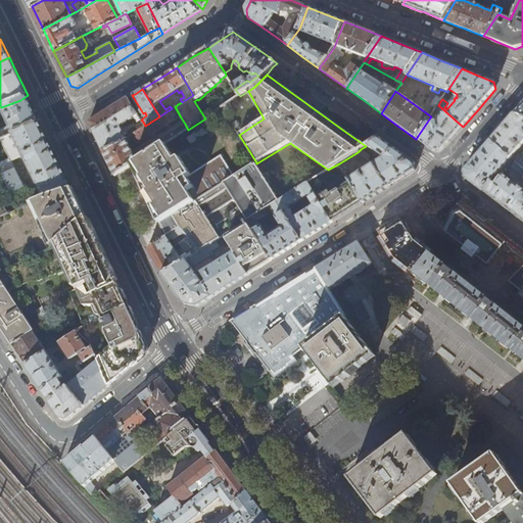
[(0,140),(41,123),(33,107),(28,95),(20,100),(1,107),(0,105),(0,110),(1,110),(9,128),(0,131),(0,140)]
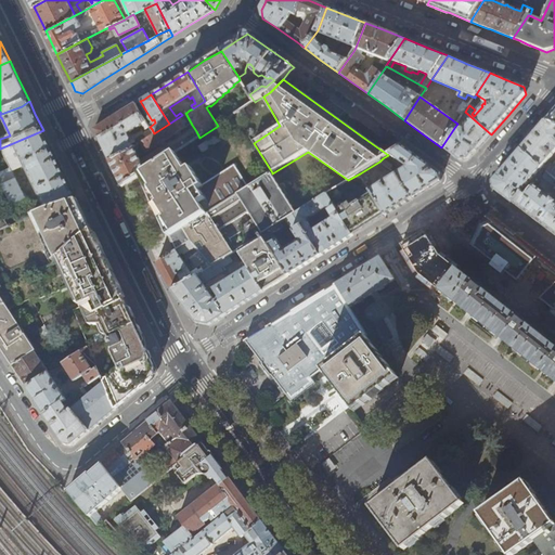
[(465,112),(468,106),(463,103),(457,112),(463,115),(465,112)]
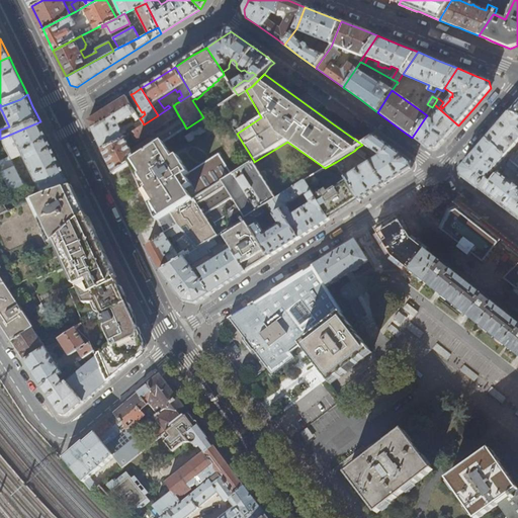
[(136,120),(140,118),(132,107),(126,97),(109,107),(88,121),(90,126),(95,138),(102,151),(123,137),(122,135),(125,133),(124,131),(121,132),(118,125),(133,116),(136,120)]
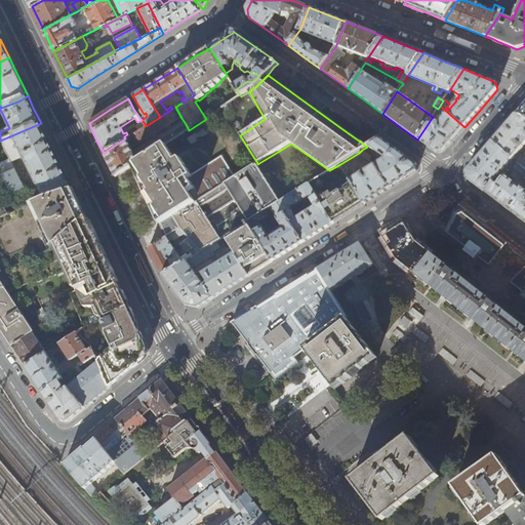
[(524,104),(523,107),(516,115),(524,118),(524,104)]
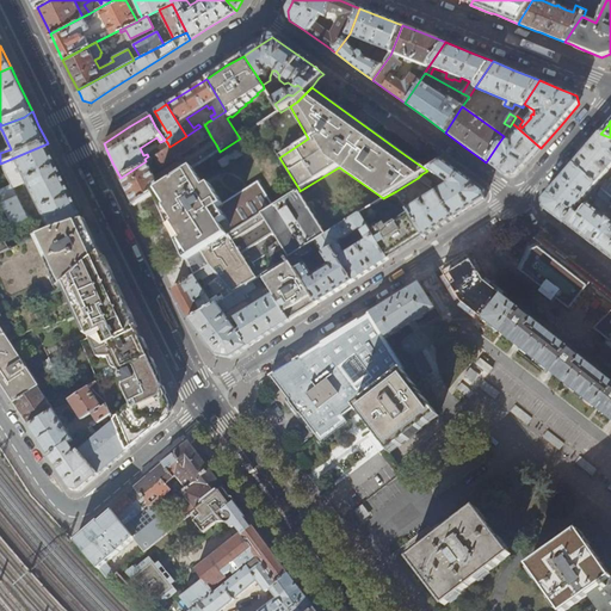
[(541,148),(512,123),(510,127),(519,131),(510,142),(508,142),(507,142),(505,143),(500,141),(486,162),(507,178),(516,177),(528,164),(541,148)]
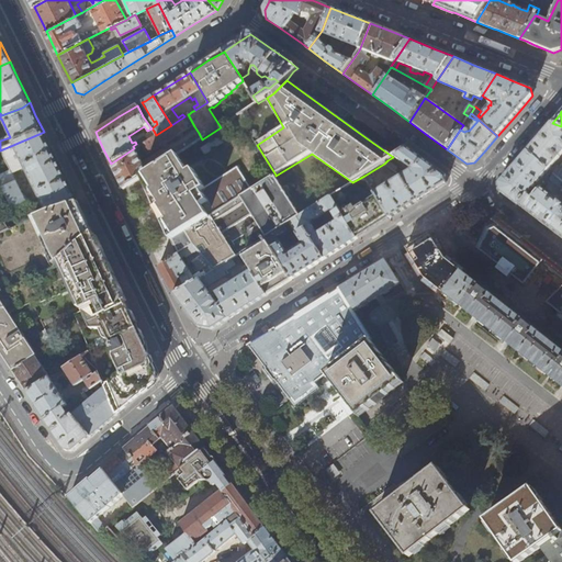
[(188,114),(184,116),(171,125),(156,135),(142,144),(146,153),(148,154),(150,154),(194,126),(188,114)]
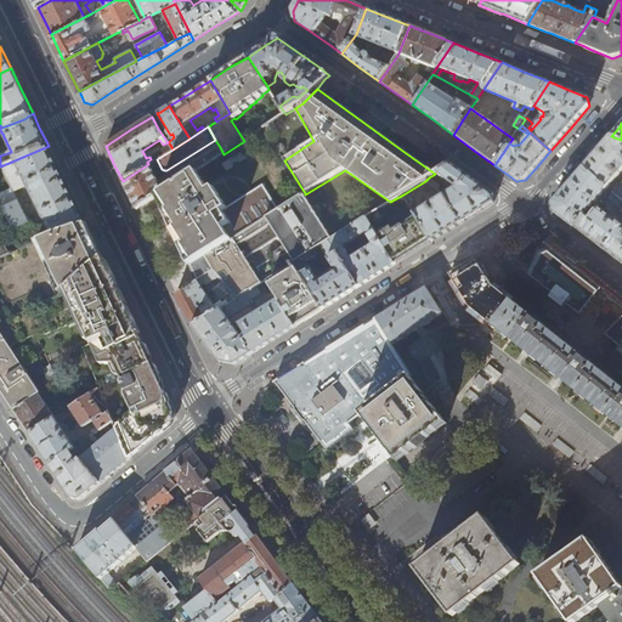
[(621,170),(621,140),(611,136),(599,150),(584,167),(608,187),(621,170)]
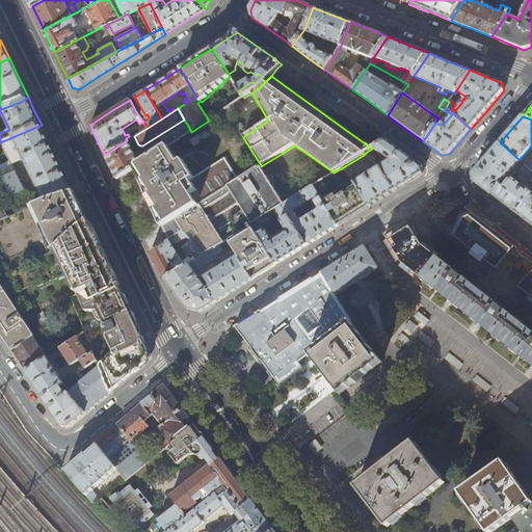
[(134,136),(148,128),(145,124),(132,133),(134,136)]
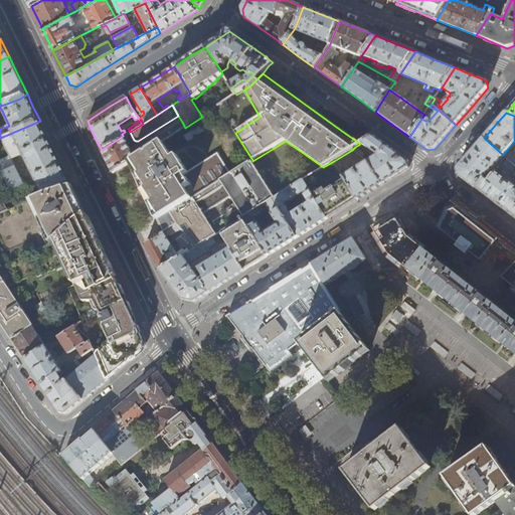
[(42,195),(71,185),(65,172),(49,140),(40,121),(0,138),(0,168),(18,206),(42,195)]
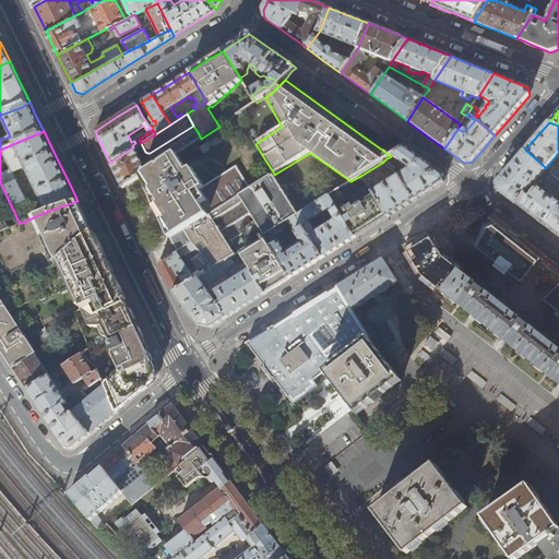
[(201,139),(198,132),(181,143),(182,144),(165,154),(162,150),(145,161),(141,163),(133,147),(110,163),(117,176),(120,183),(123,188),(140,177),(175,155),(201,139)]
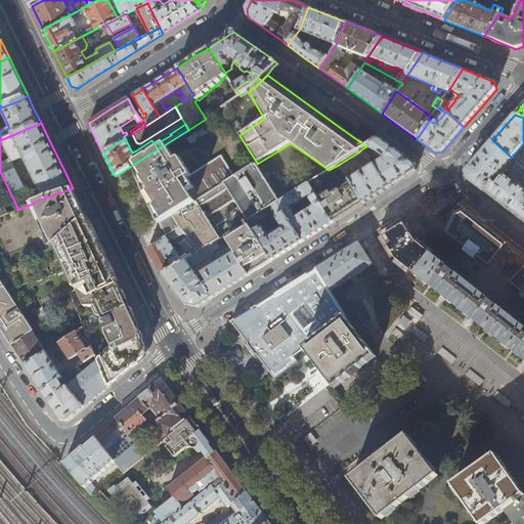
[(187,138),(191,144),(208,133),(205,128),(187,138)]
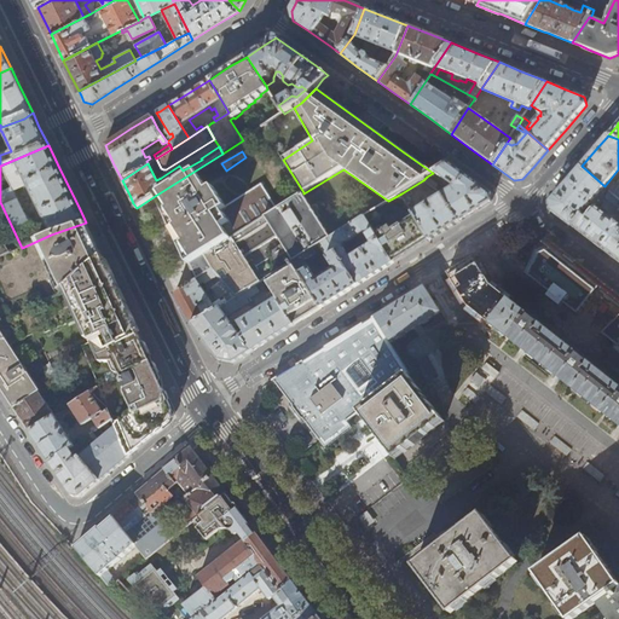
[(455,187),(443,195),(461,223),(474,214),(492,203),(492,194),(450,163),(444,167),(434,173),(455,187)]
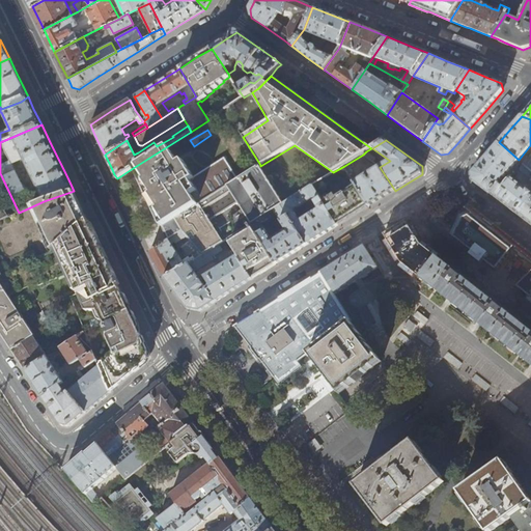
[(501,180),(519,160),(499,142),(486,157),(472,173),(473,180),(480,187),(490,194),(499,184),(503,187),(509,180),(507,178),(503,183),(501,180)]
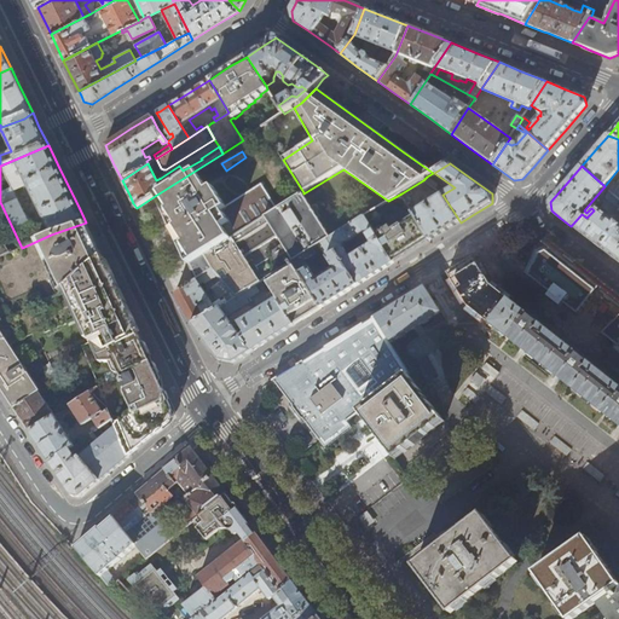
[(194,172),(155,196),(165,214),(189,264),(203,254),(277,209),(260,184),(223,206),(210,186),(204,189),(194,172)]
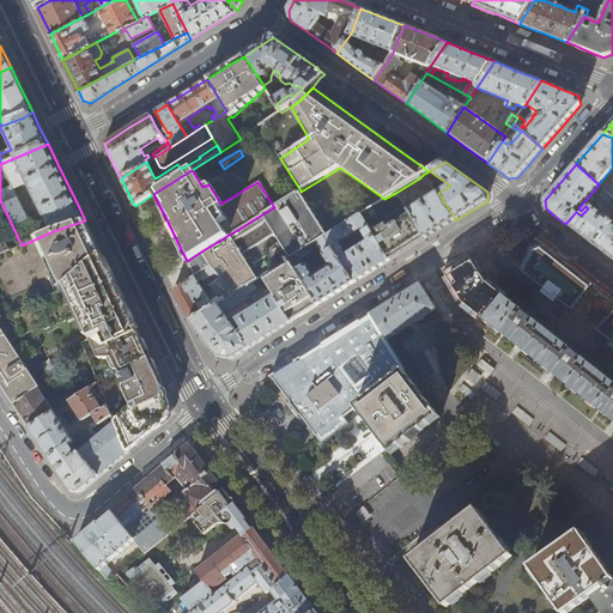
[(423,175),(419,178),(424,182),(432,188),(435,183),(423,175)]
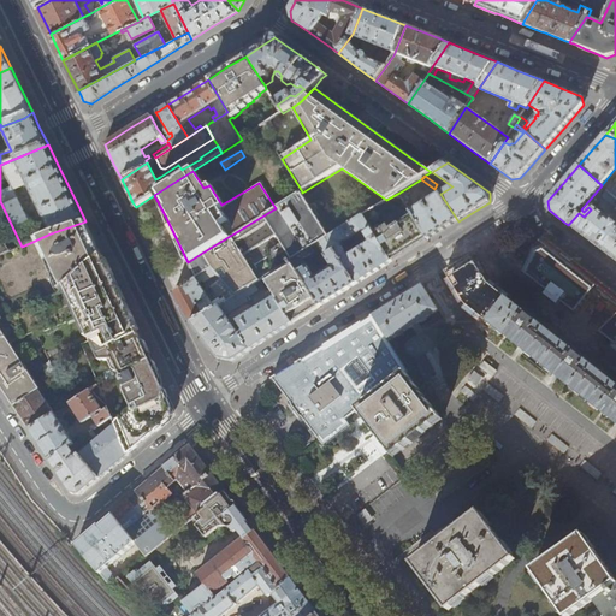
[(615,178),(611,184),(610,183),(605,188),(608,190),(615,197),(615,178)]
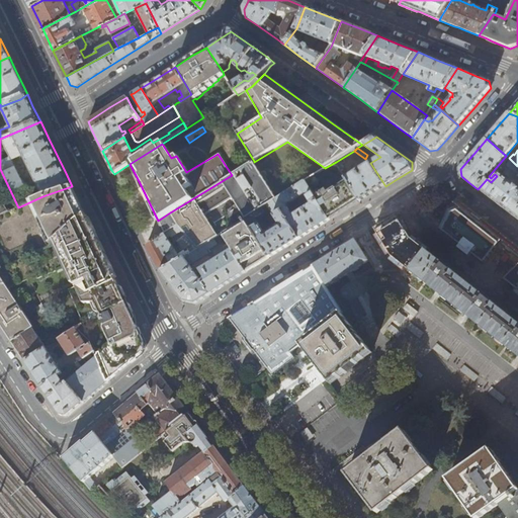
[(358,154),(354,151),(336,162),(341,170),(344,168),(342,164),(345,163),(344,161),(353,155),(356,157),(358,154)]
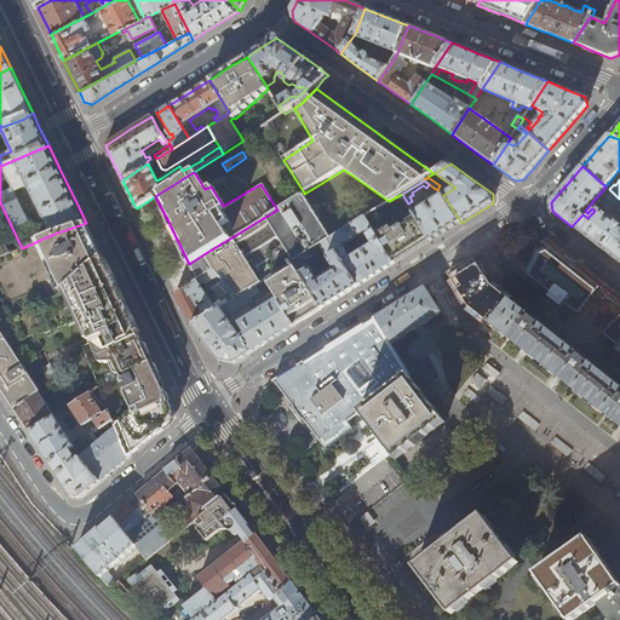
[(212,271),(218,277),(222,282),(237,298),(256,286),(260,283),(245,259),(277,239),(293,263),(329,240),(331,239),(302,194),(277,210),(204,254),(189,264),(195,276),(197,281),(212,271)]
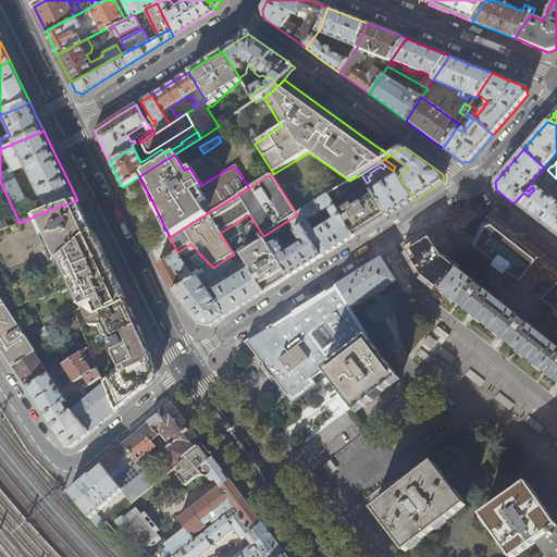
[(361,174),(349,181),(329,195),(355,237),(372,226),(387,218),(372,192),(367,183),(361,174)]
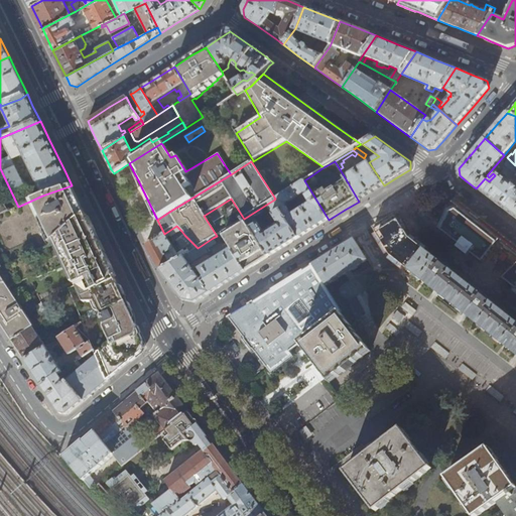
[(369,162),(345,177),(359,202),(372,192),(384,185),(369,162)]
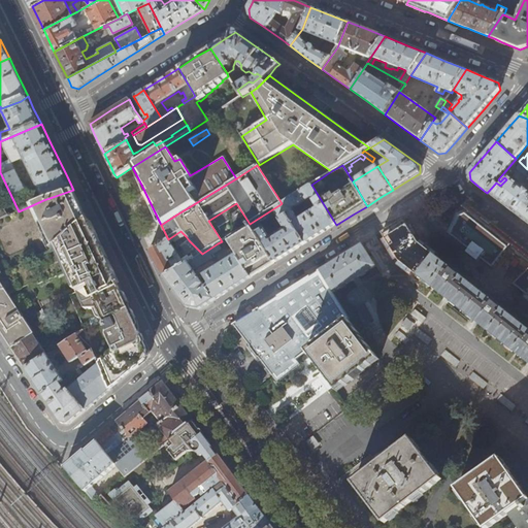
[(508,176),(506,179),(500,186),(496,183),(487,193),(508,209),(527,224),(527,178),(527,189),(527,191),(509,176),(508,176)]
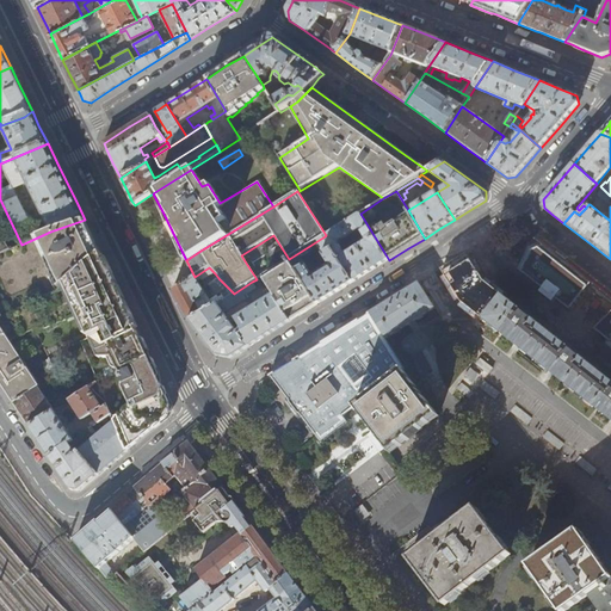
[(371,272),(389,260),(360,214),(326,235),(325,236),(353,283),(371,272)]
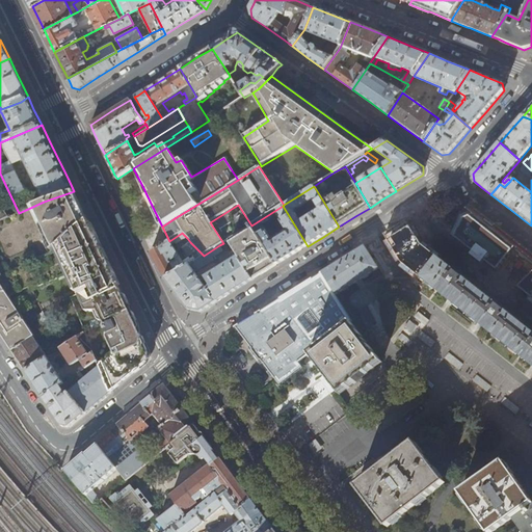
[(44,202),(19,213),(9,217),(0,220),(0,270),(2,275),(48,254),(43,241),(45,240),(40,228),(44,225),(54,249),(88,221),(80,204),(74,191),(44,202)]
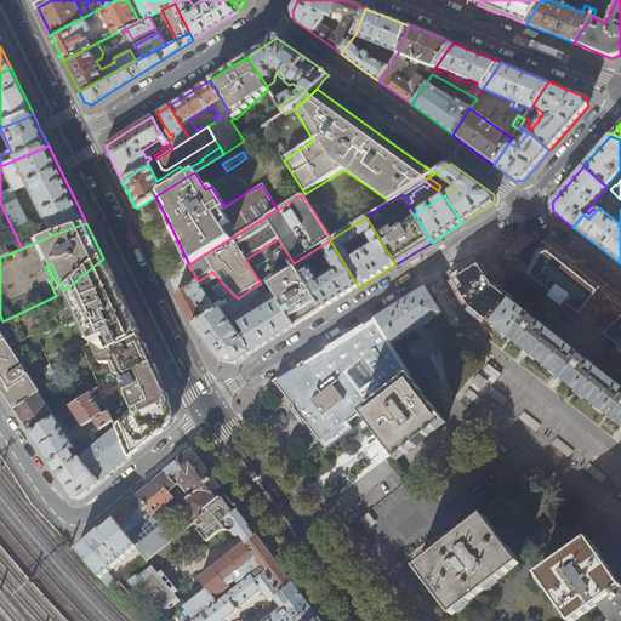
[(0,257),(11,254),(0,237),(0,257)]
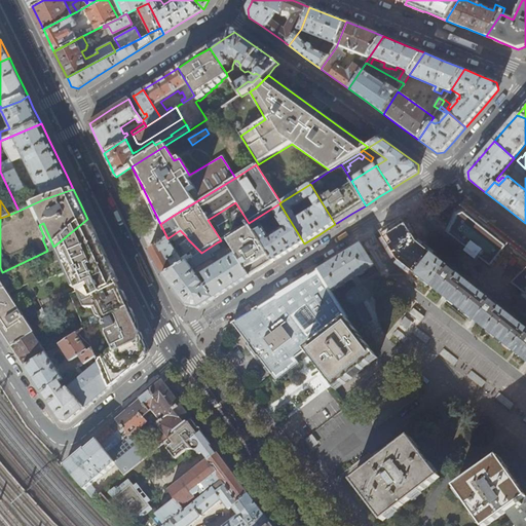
[(273,262),(286,255),(304,243),(279,203),(249,223),(273,262)]
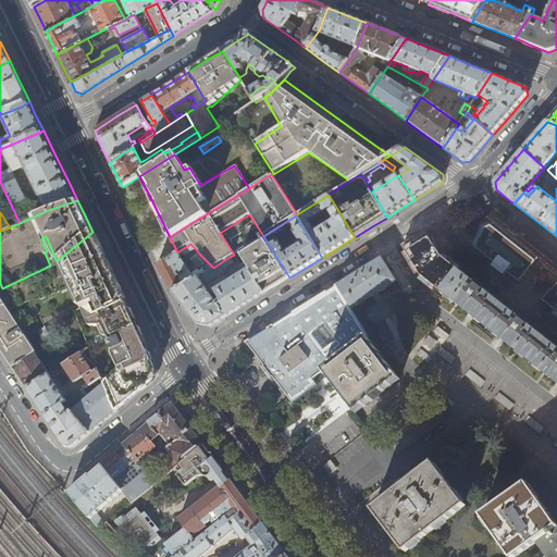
[(487,230),(479,248),(520,283),(536,262),(493,227),(487,230)]
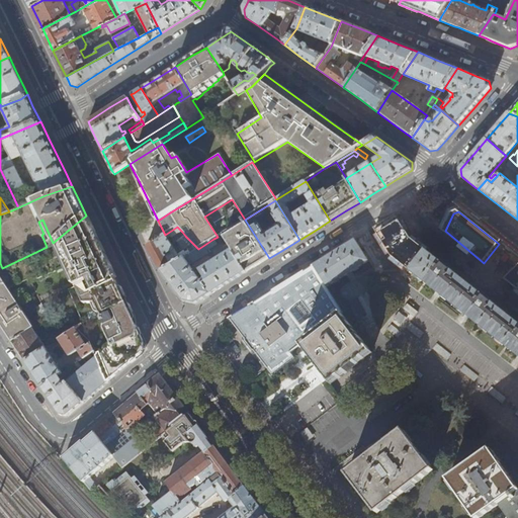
[(86,216),(53,243),(50,246),(47,247),(2,268),(0,269),(0,323),(8,335),(24,361),(46,348),(47,347),(33,328),(34,328),(9,289),(27,281),(29,283),(68,266),(77,285),(88,280),(94,293),(116,281),(103,252),(86,216)]
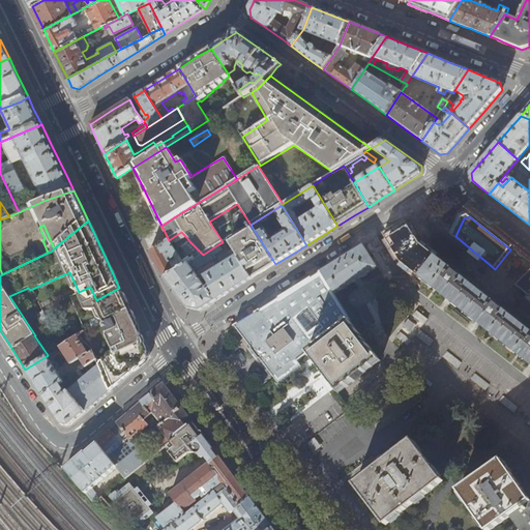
[(227,239),(236,254),(252,278),(262,273),(275,264),(251,225),(227,239)]
